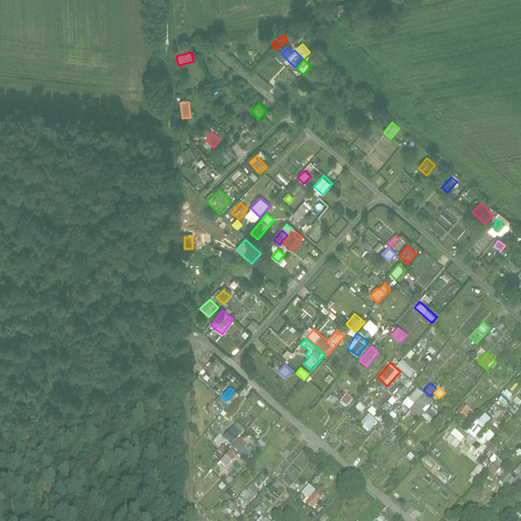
[(419,417),(432,402),(416,388),(399,408),(405,413),(409,408),(419,417)]
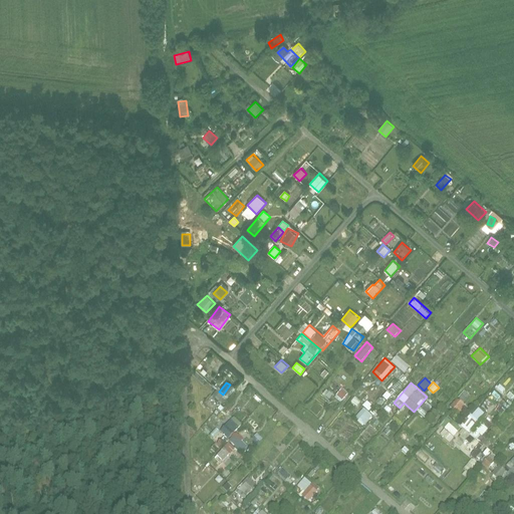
[(231,386),(223,395),(226,399),(235,390),(231,386)]
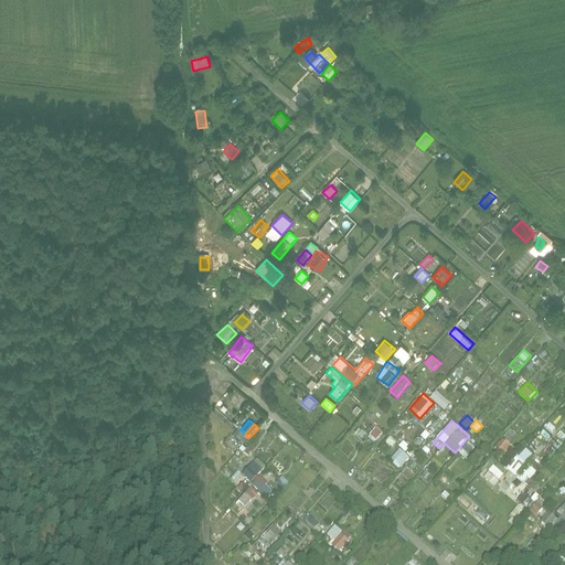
[(374,443),(383,433),(376,426),(368,437),(374,443)]
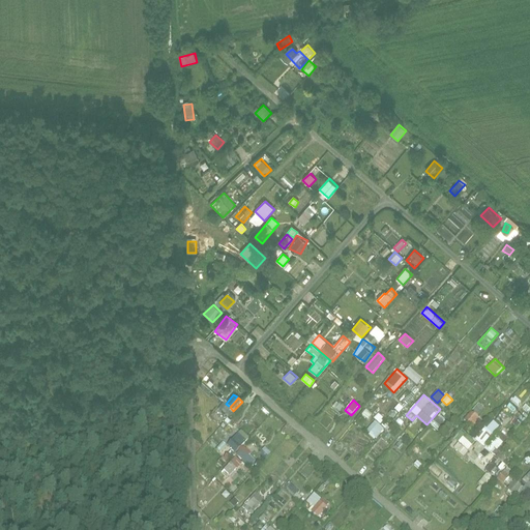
[(217,410),(224,415),(230,408),(223,403),(217,410)]
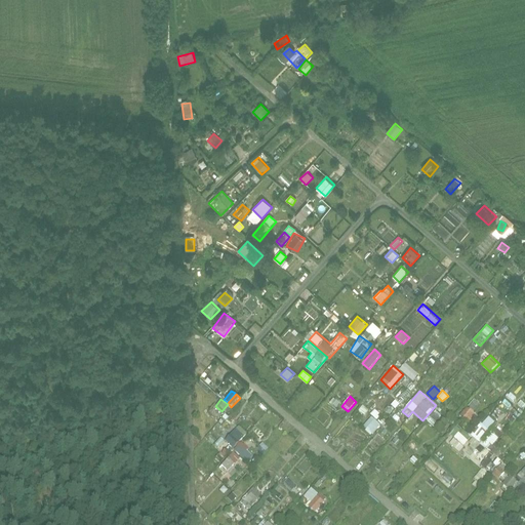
[(475,409),(480,403),(474,399),(469,405),(475,409)]
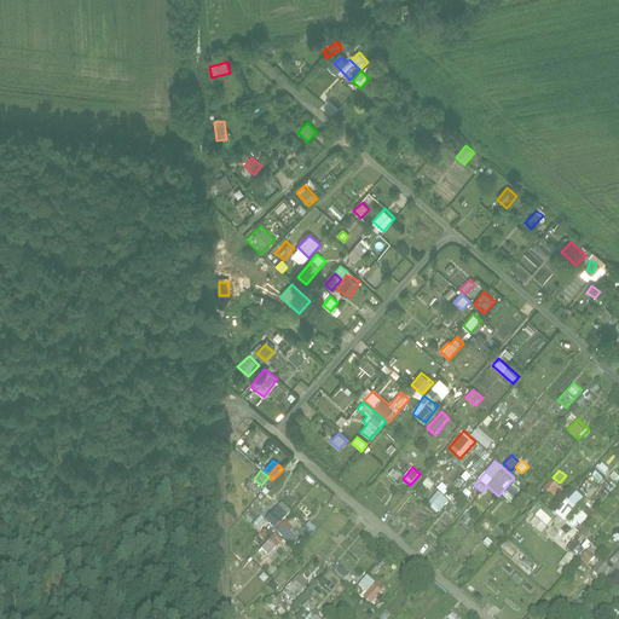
[(422,485),(428,490),(434,482),(427,478),(422,485)]
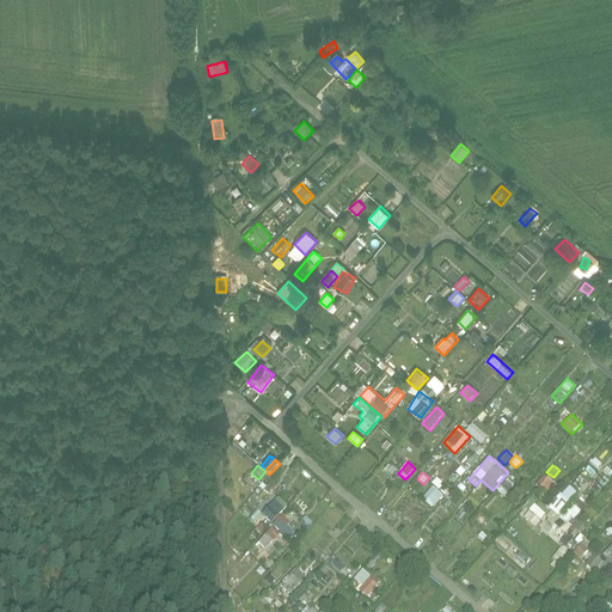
[(545,491),(554,482),(544,473),(536,483),(545,491)]
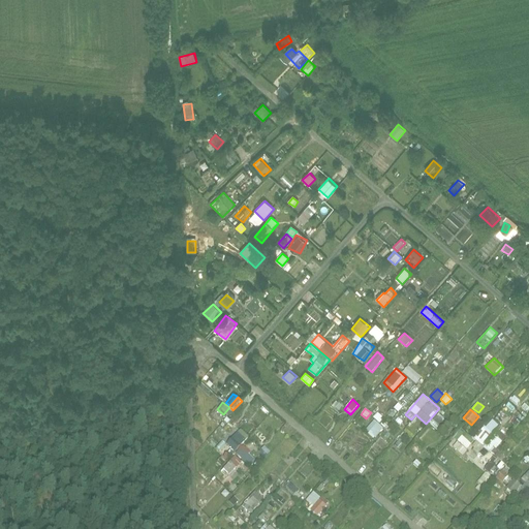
[(373,418),(379,422),(382,416),(376,413),(373,418)]
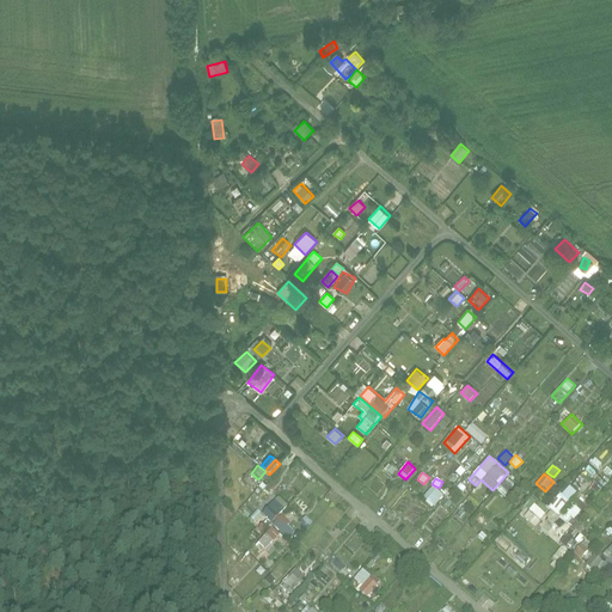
[(434,506),(444,494),(432,485),(423,497),(434,506)]
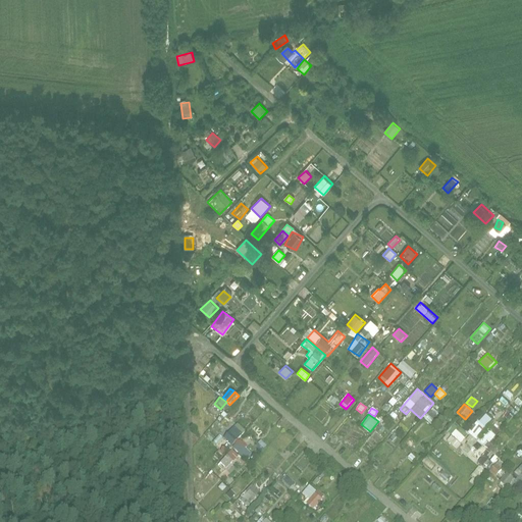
[(486,429),(490,426),(484,416),(479,419),(486,429)]
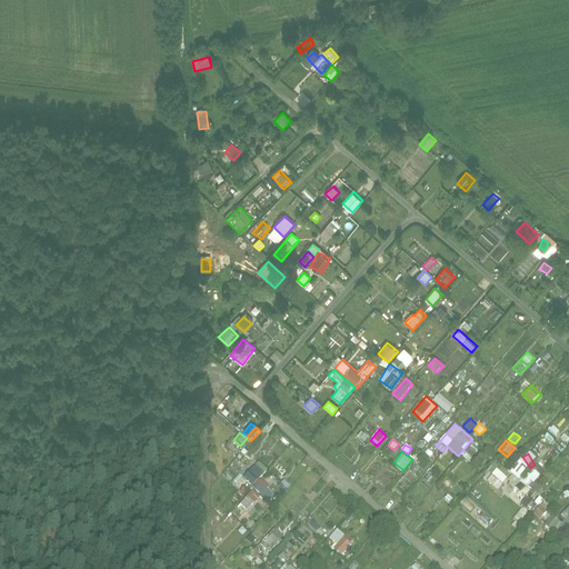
[(521,458),(506,473),(511,479),(503,487),(510,493),(525,479),(520,476),(530,466),(521,458)]
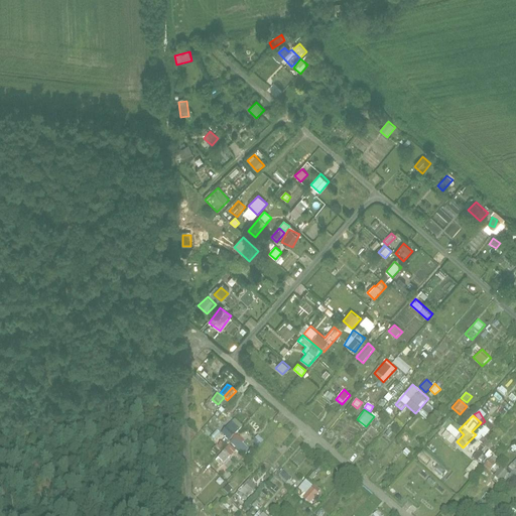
[(452,437),(461,424),(449,417),(440,430),(452,437)]
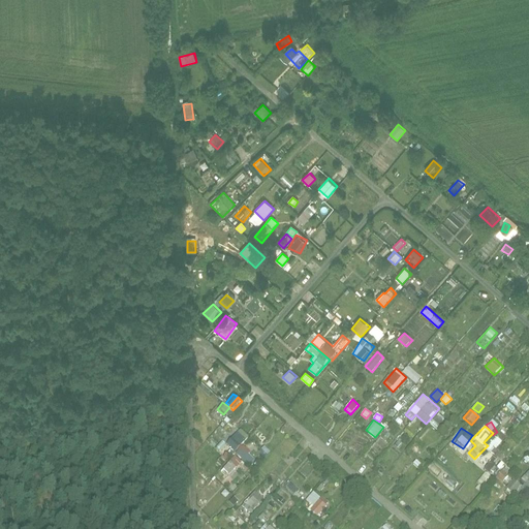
[(240,429),(226,444),(236,453),(249,437),(240,429)]
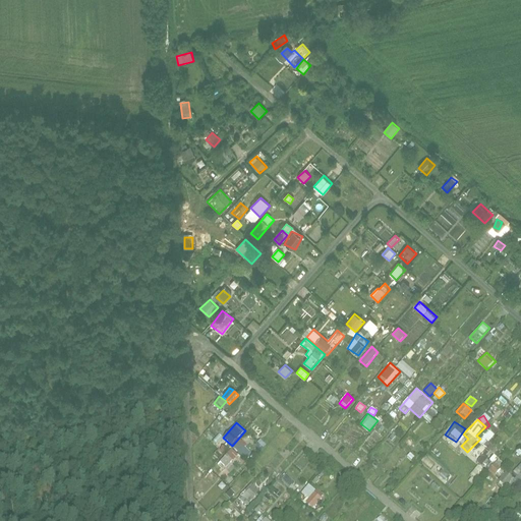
[(489,422),(478,442),(487,447),(499,427),(489,422)]
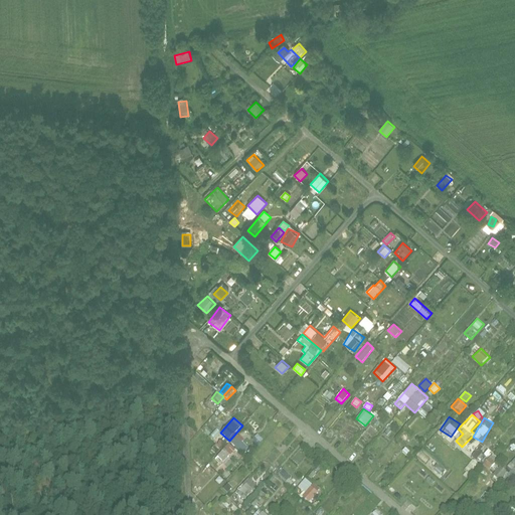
[(229,441),(242,455),(249,449),(242,442),(244,440),(237,433),(229,441)]
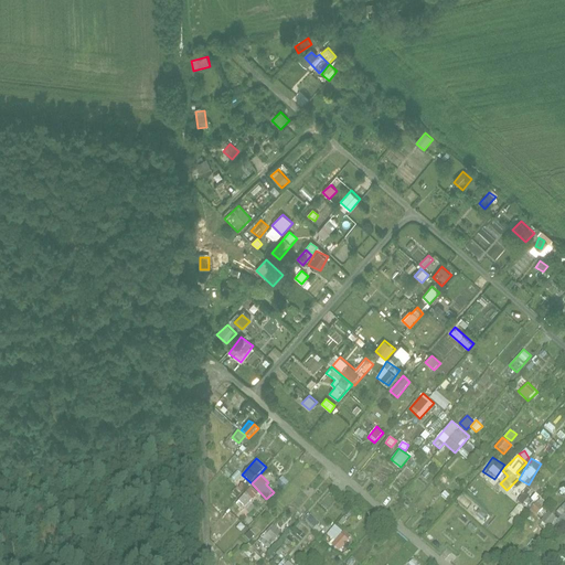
[(518,499),(524,505),(536,493),(530,487),(518,499)]
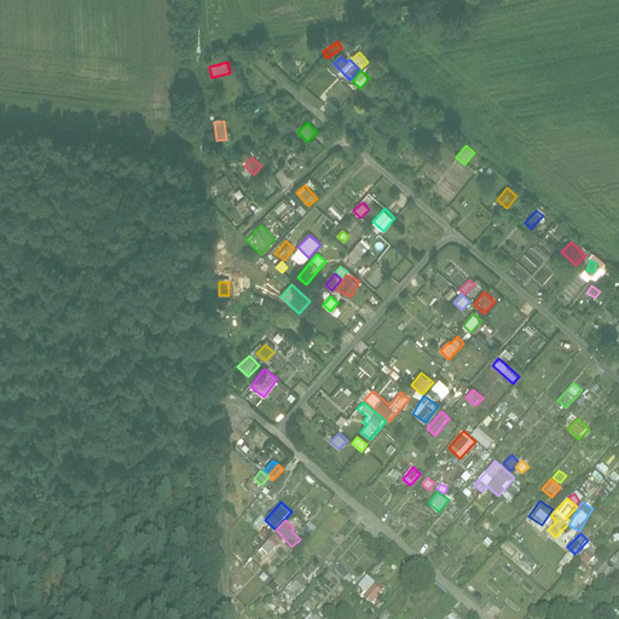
[(268,541),(261,548),(270,555),(277,547),(268,541)]
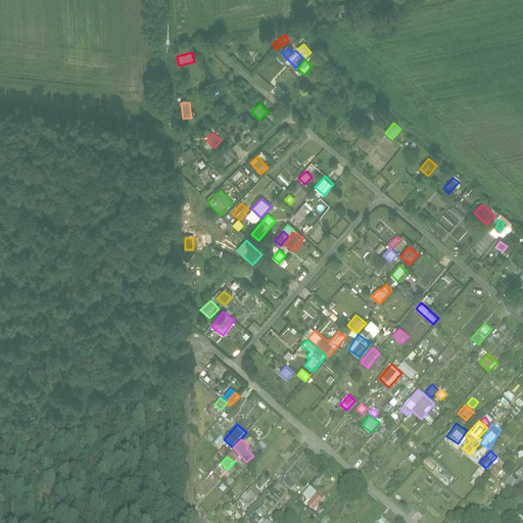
[(428,457),(424,462),(429,467),(434,461),(428,457)]
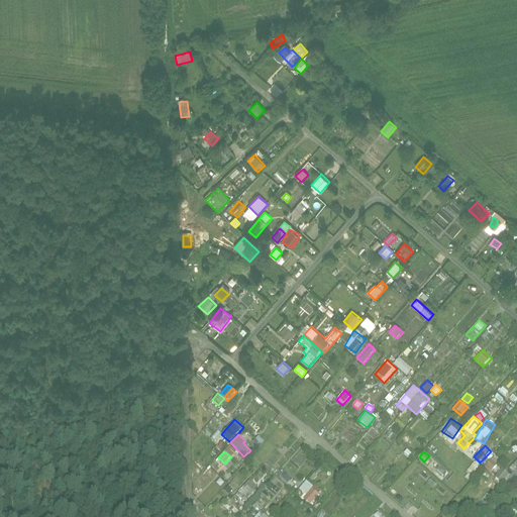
[(492,458),(485,467),(491,472),(498,463),(492,458)]
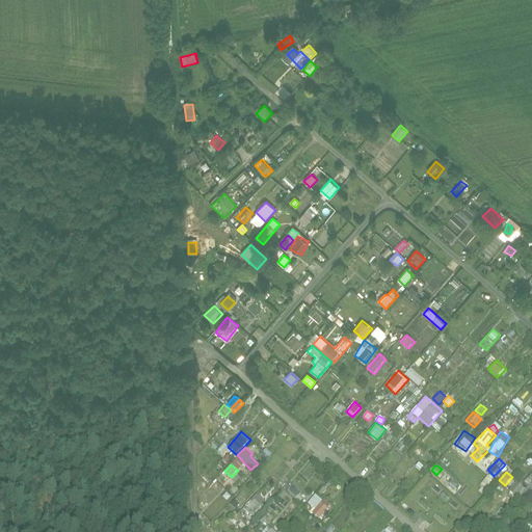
[(481,484),(486,487),(494,477),(489,474),(481,484)]
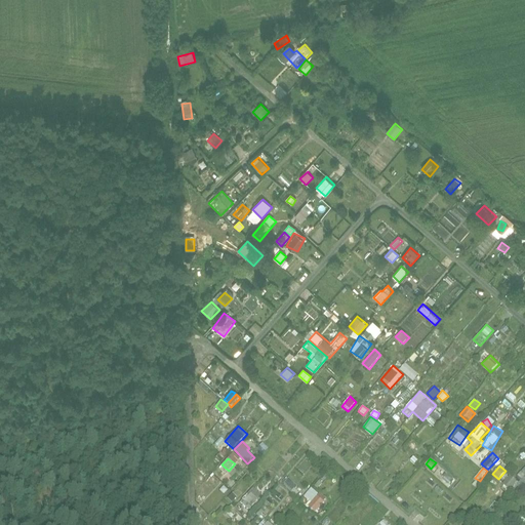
[(292,491),(297,485),(288,477),(283,483),(292,491)]
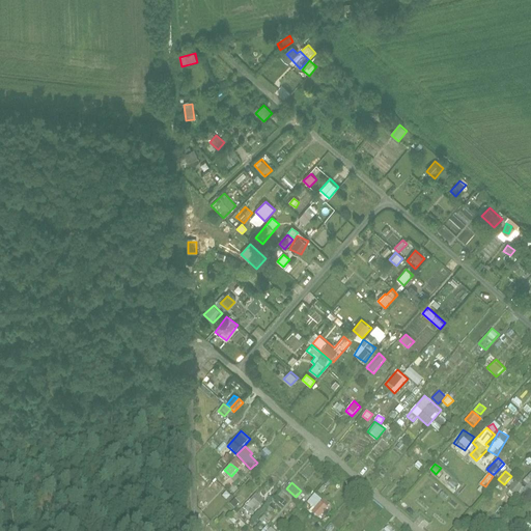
[(315,492),(307,502),(312,507),(309,510),(318,519),(331,505),(315,492)]
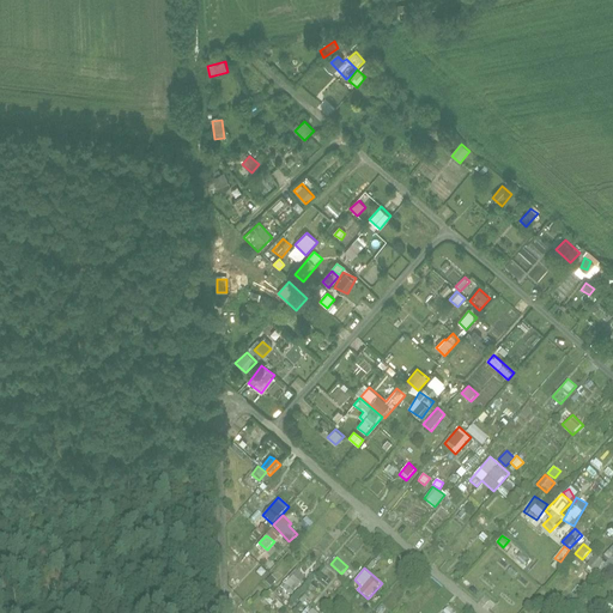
[(297,570),(281,588),(291,595),(305,578),(297,570)]
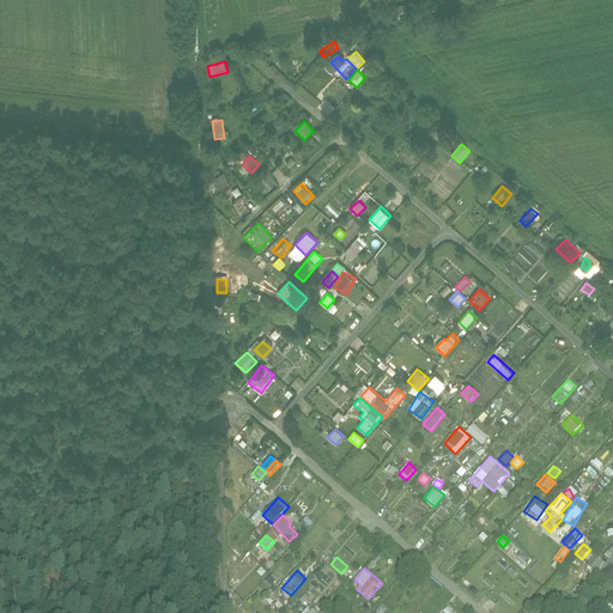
[(262,598),(271,605),(278,598),(271,589),(262,598)]
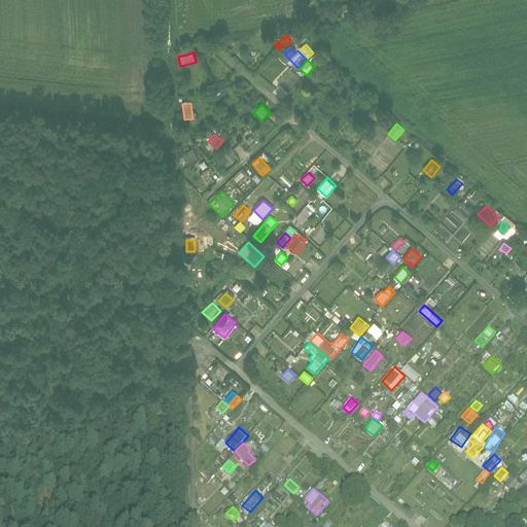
[(260,511),(256,516),(262,521),(267,516),(260,511)]
